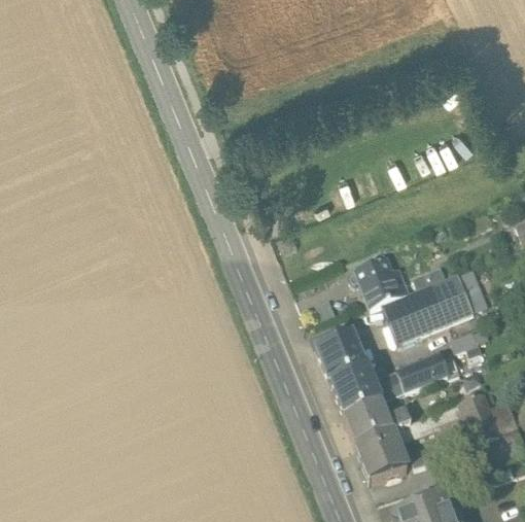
[(524,218),(516,223),(523,239),(524,238),(524,218)]
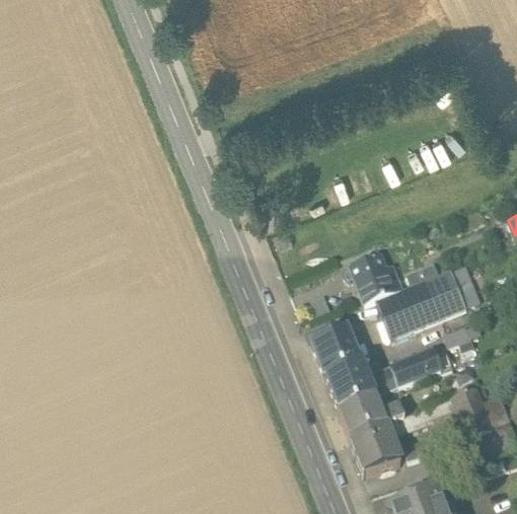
[(285,224),(272,230),(278,244),(291,238),(285,224)]
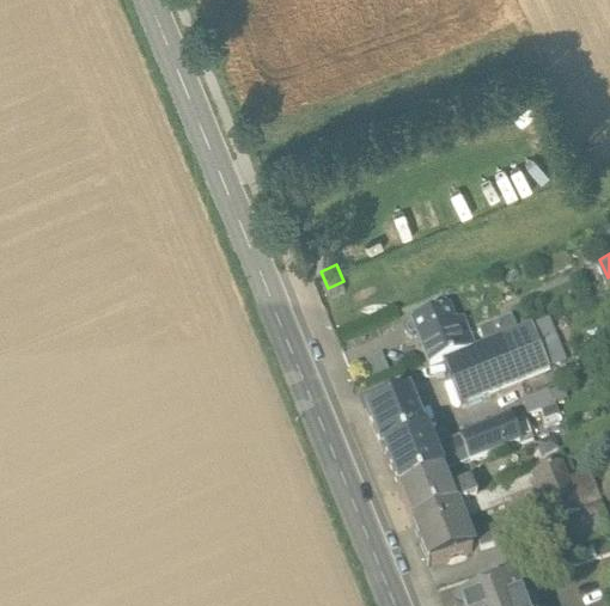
[(508,310),(479,323),(485,338),(516,326),(508,310)]
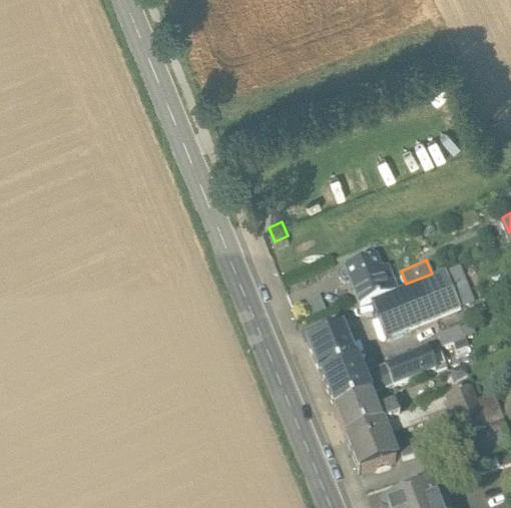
[(346,280),(356,304),(370,298),(397,288),(387,264),(346,280)]
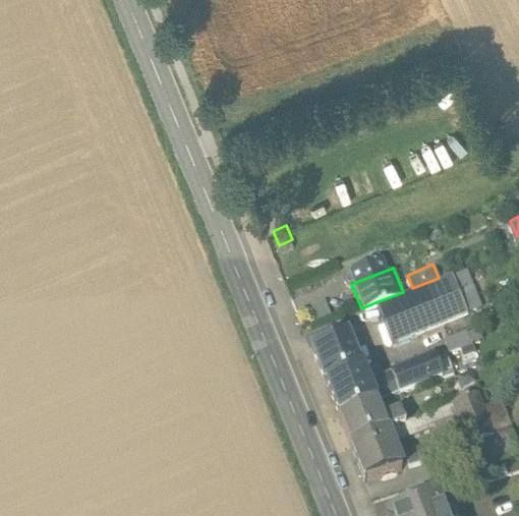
[(403,292),(376,302),(391,341),(451,318),(455,328),(472,321),(454,272),(439,278),(412,288),(403,292)]
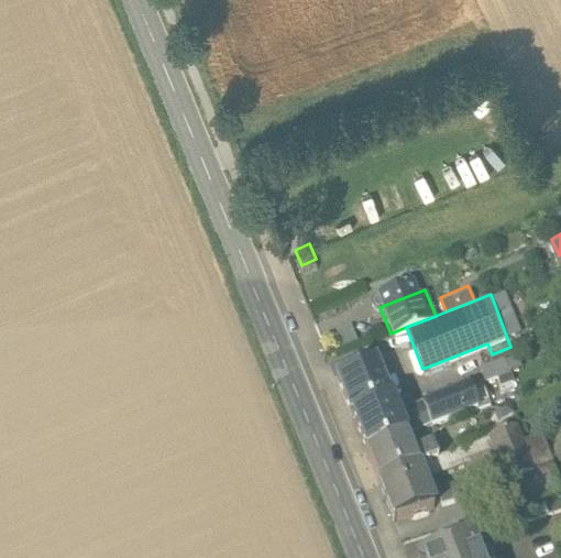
[(376,354),(342,368),(358,406),(392,393),(376,354)]
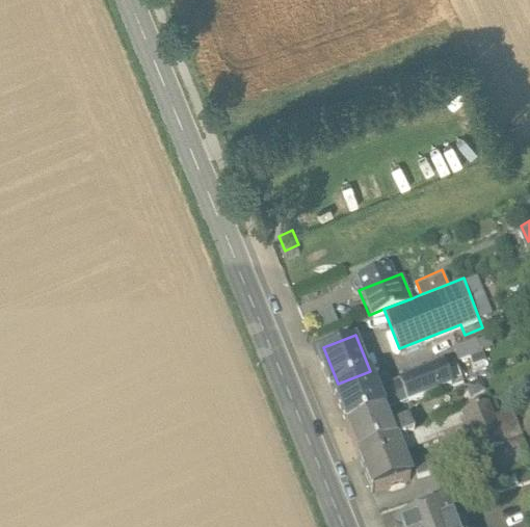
[(476,337),(456,344),(461,357),(472,351),(475,361),(484,357),(476,337)]
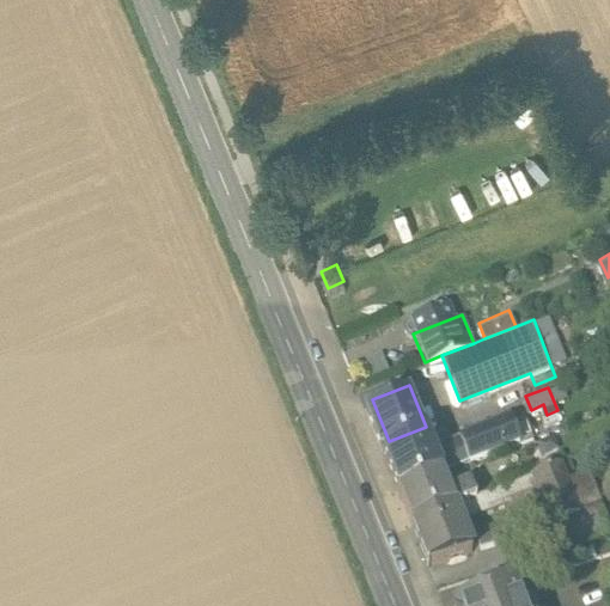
[(459,434),(469,458),(531,433),(522,409),(459,434)]
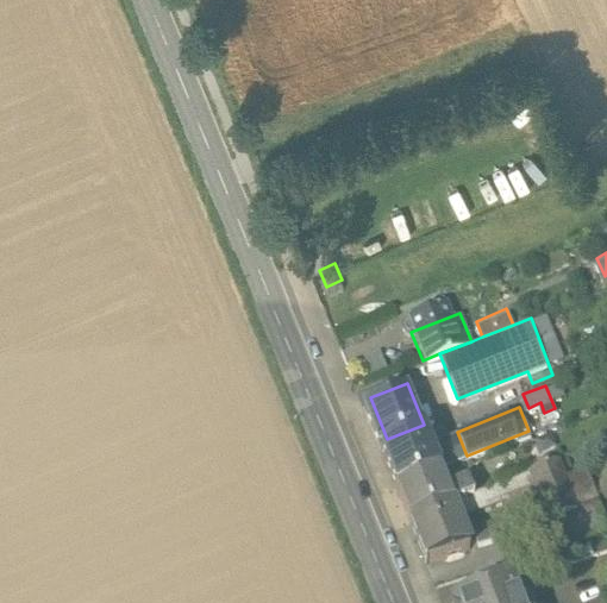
[(424,425),(387,439),(402,481),(455,460),(467,456),(457,432),(431,443),(424,425)]
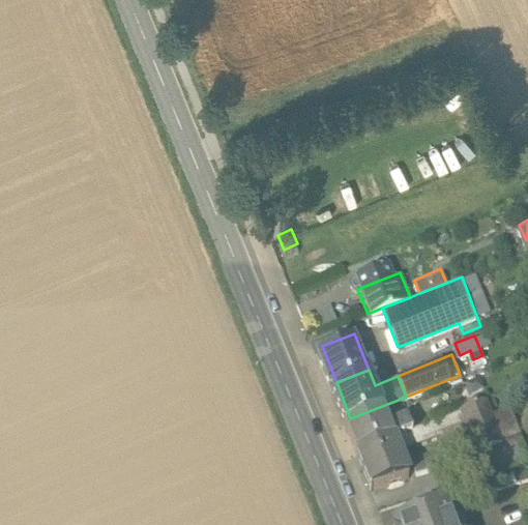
[(462,408),(489,474),(527,458),(527,457),(518,433),(502,440),(486,399),(462,408)]
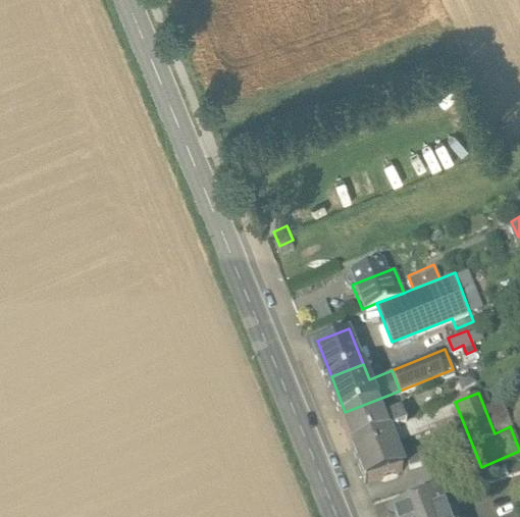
[(390,395),(345,412),(336,415),(348,444),(388,428),(420,416),(414,401),(396,408),(390,395)]
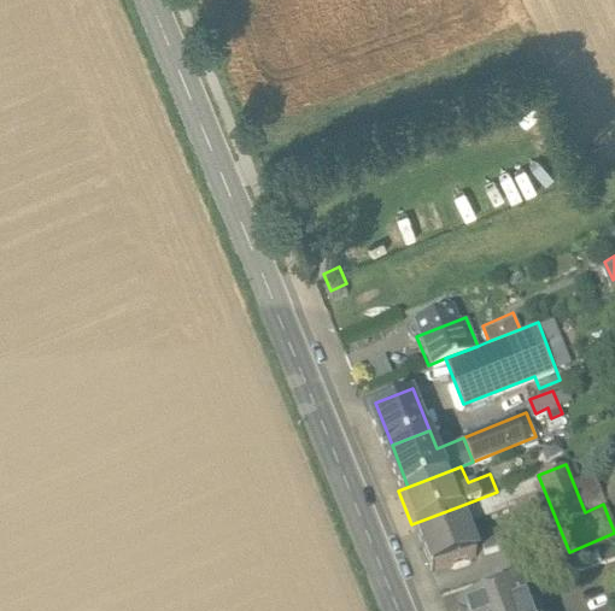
[(460,506),(411,524),(431,571),(479,553),(460,506)]
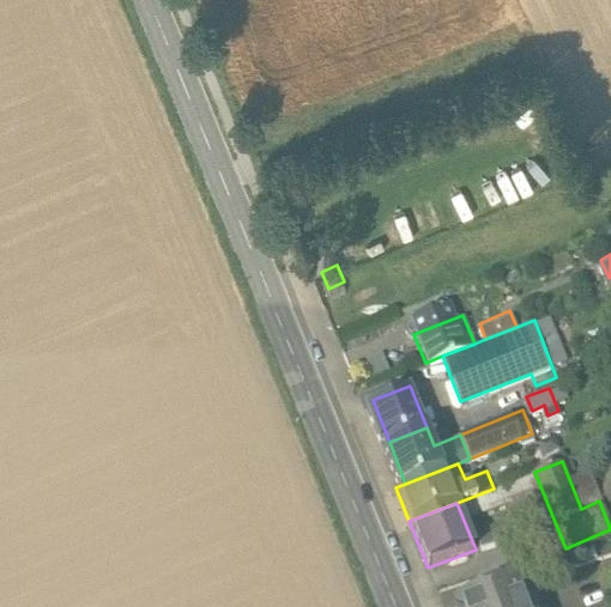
[(481,528),(488,546),(530,530),(524,513),(481,528)]
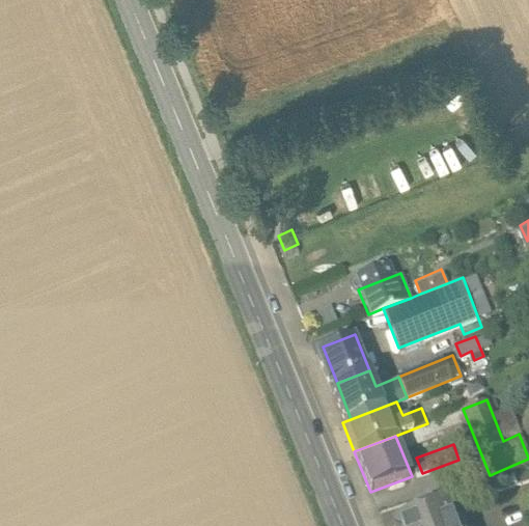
[(462,525),(451,497),(389,521),(390,525),(462,525)]
